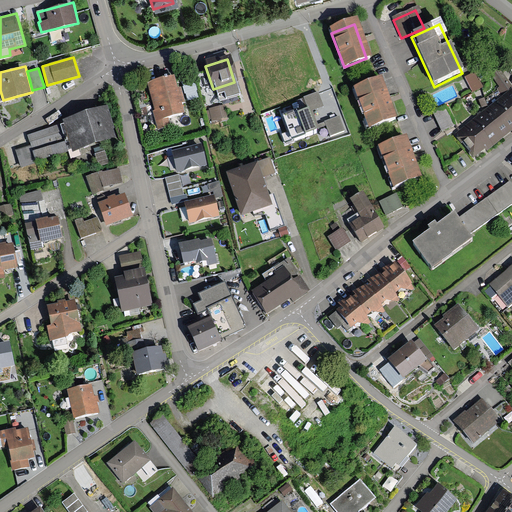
[(509,89),(498,72),(490,78),(501,94),(509,89)]
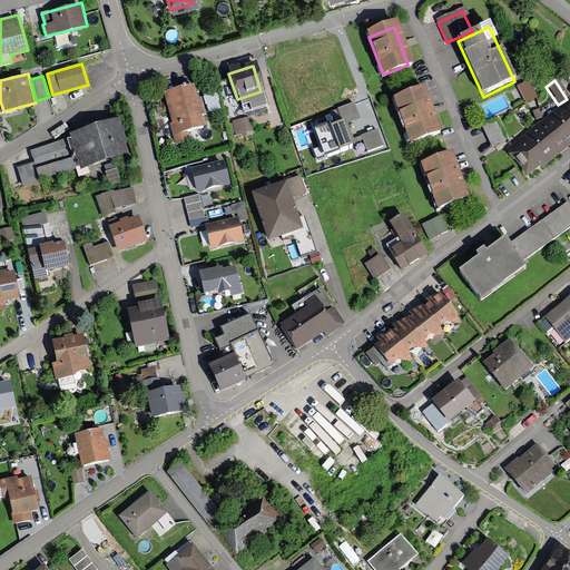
[(528,84),(517,89),(524,105),(536,100),(528,84)]
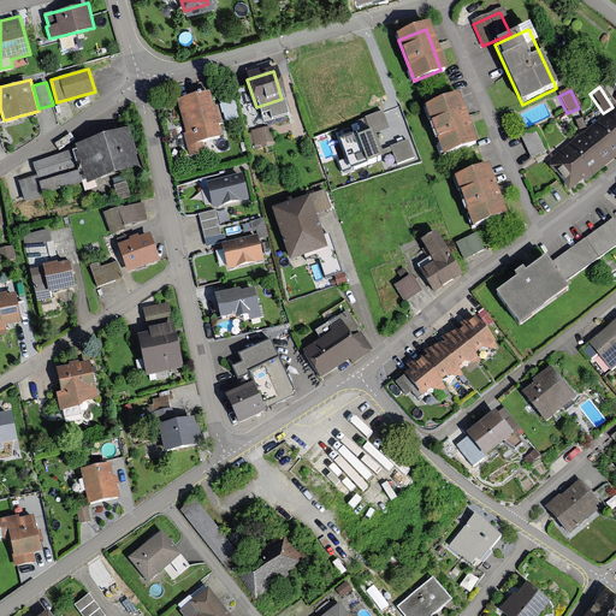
[(206,95),(176,104),(190,155),(201,153),(199,142),(217,137),(206,95)]
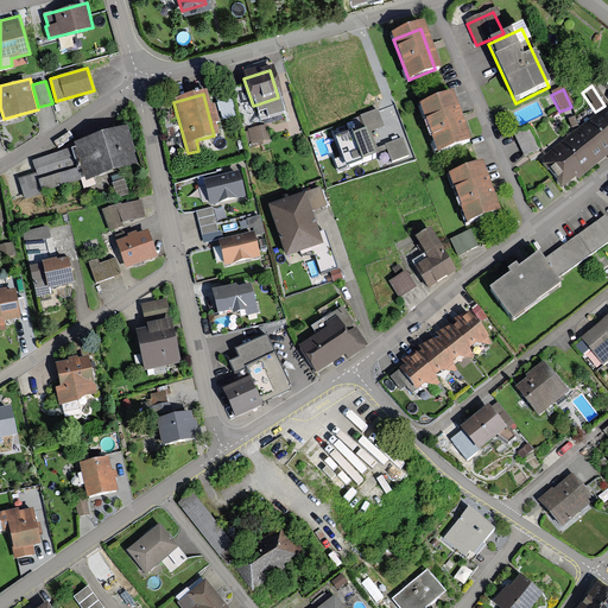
[(448,100),(420,109),(437,153),(464,144),(448,100)]
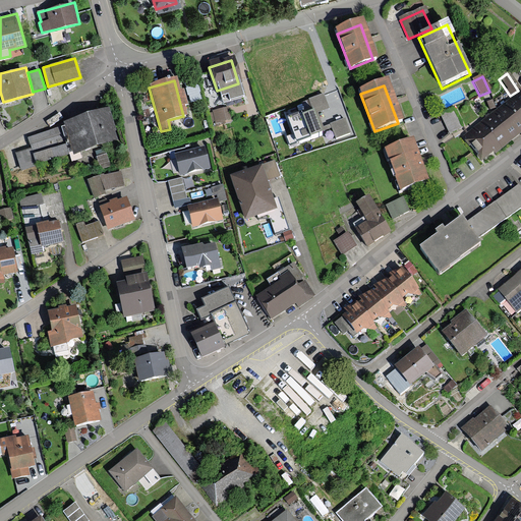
[(520,130),(520,95),(520,94),(463,138),(481,162),(520,130)]
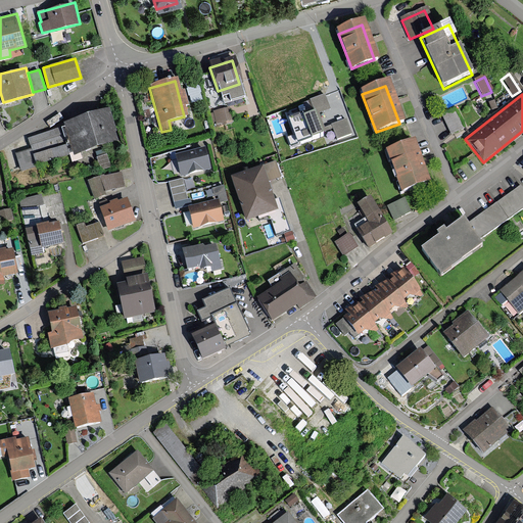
[(117,131),(110,107),(65,122),(66,127),(63,128),(70,151),(75,150),(76,153),(117,140),(115,131),(117,131)]
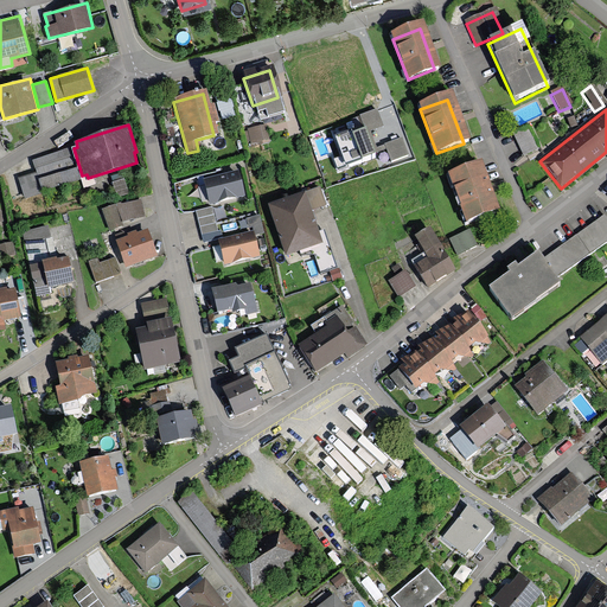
[(251,142),(267,139),(264,128),(249,131),(251,142)]
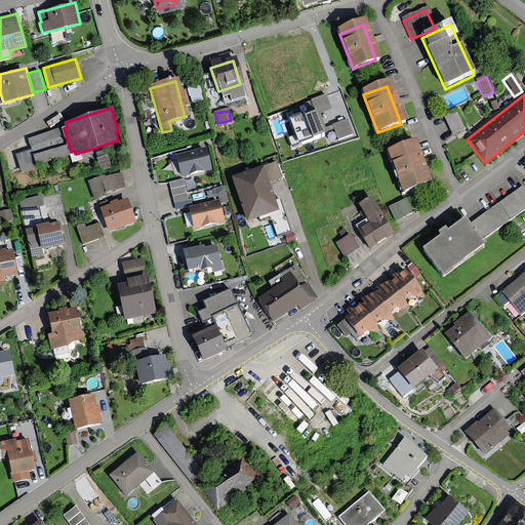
[(465,131),(454,111),(443,116),(453,136),(465,131)]
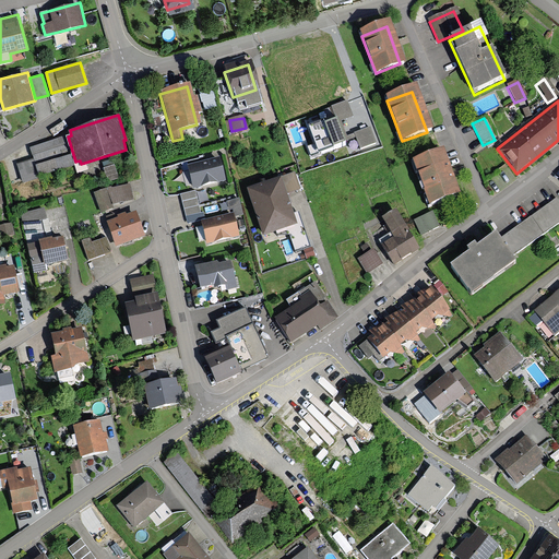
[(323,123),(310,129),(319,154),(345,144),(337,123),(325,128),(323,123)]
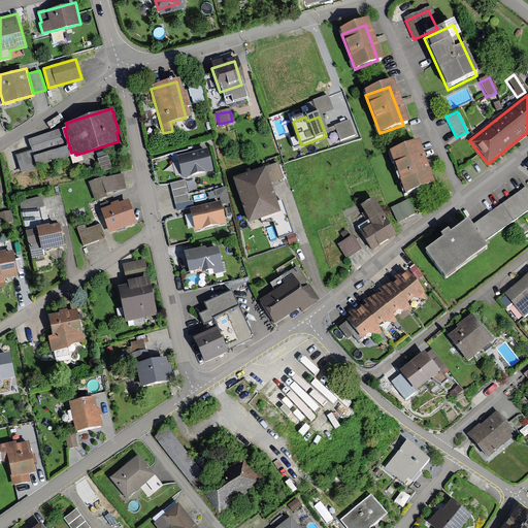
[(64,142),(59,129),(28,139),(32,149),(33,154),(64,142)]
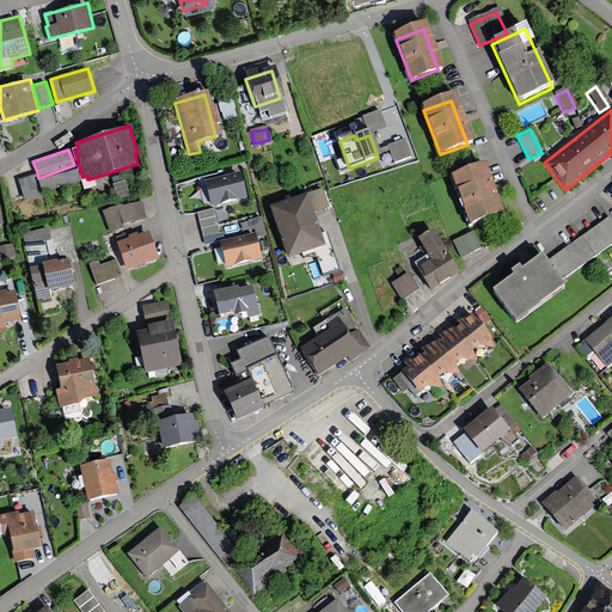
[(80,179),(78,169),(40,179),(43,191),(80,179)]
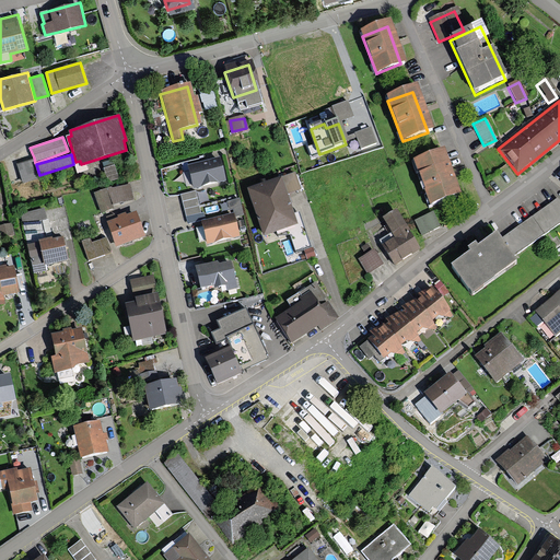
[(442,156),(416,166),(430,206),(456,197),(442,156)]
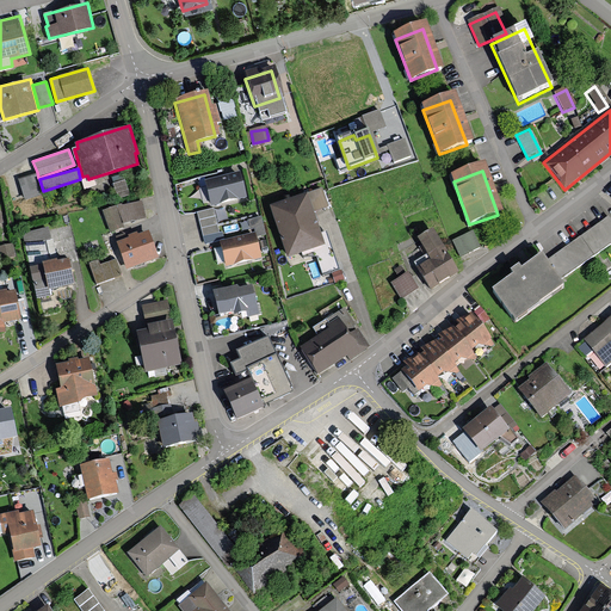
[(44,193),(43,191),(39,179),(38,178),(37,172),(18,178),(25,201),(44,193)]
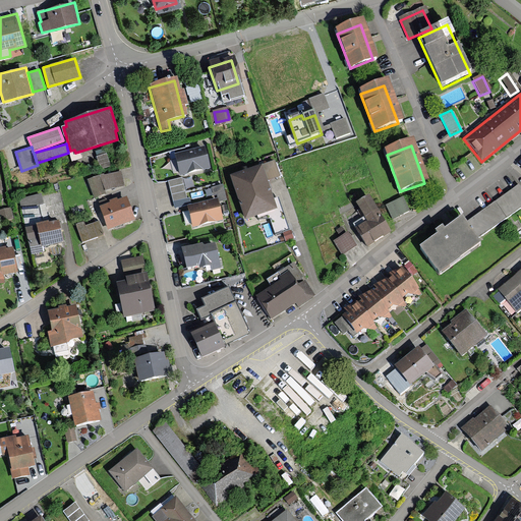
[(207,170),(200,151),(174,158),(179,177),(207,170)]
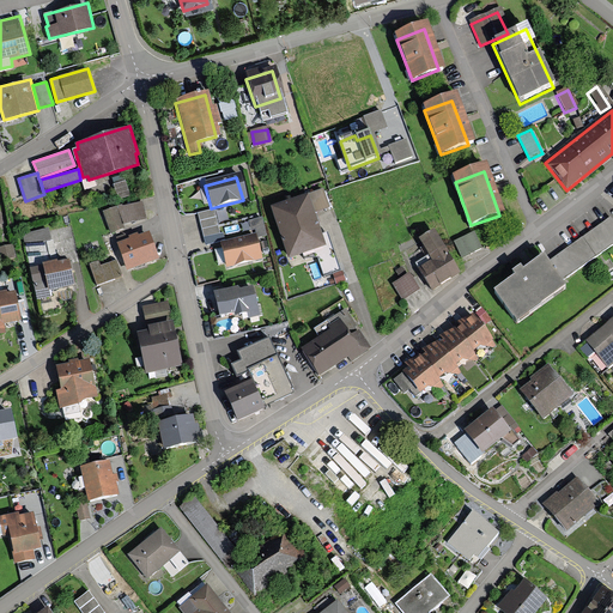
[(304,201),(271,213),(289,260),(321,248),(304,201)]
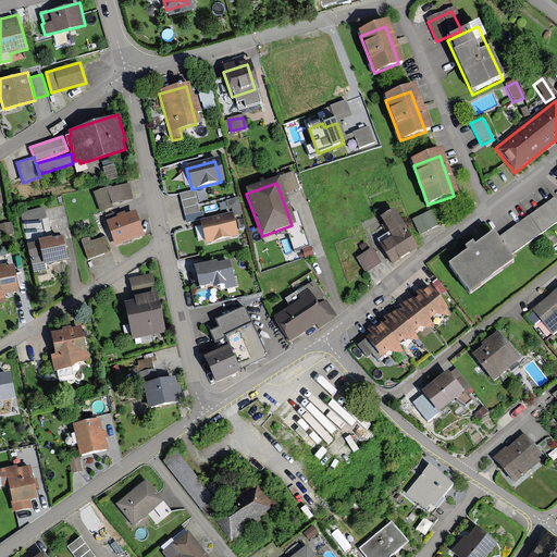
[(130,200),(126,186),(94,195),(98,209),(130,200)]
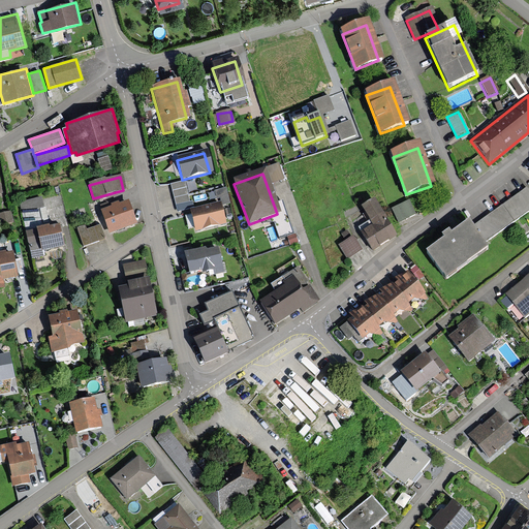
[(183,183),(168,186),(174,207),(189,203),(183,183)]
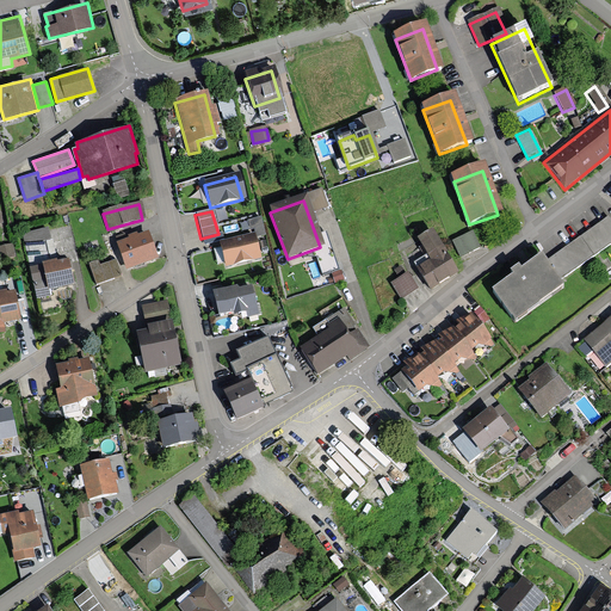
[(610,242),(610,218),(610,216),(581,236),(593,255),(610,242)]
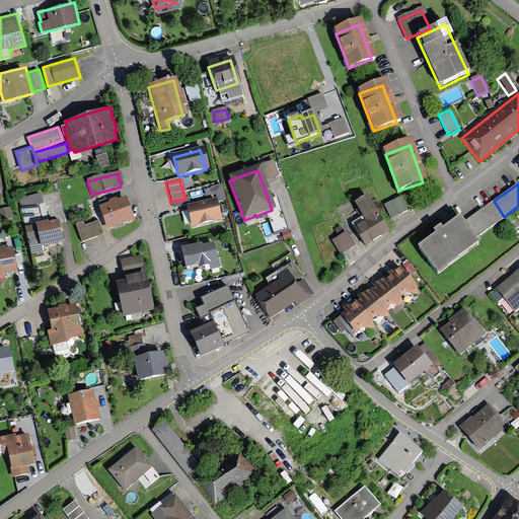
[(405,211),(399,200),(383,208),(388,219),(405,211)]
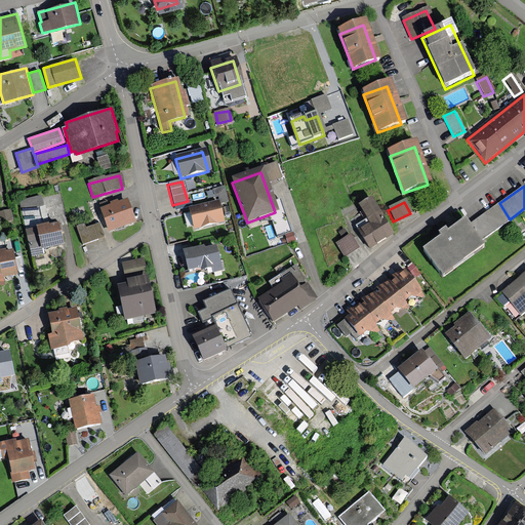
[(368,249),(390,235),(370,203),(360,209),(372,228),(359,236),(368,249)]
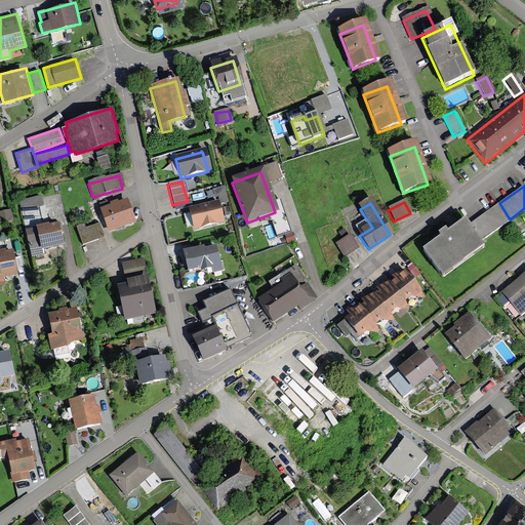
[(510,219),(499,203),(472,223),(483,239),(510,219)]
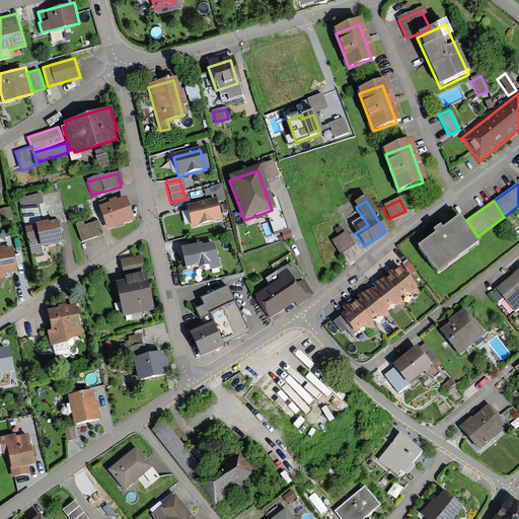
[(128,219),(122,202),(99,210),(106,227),(128,219)]
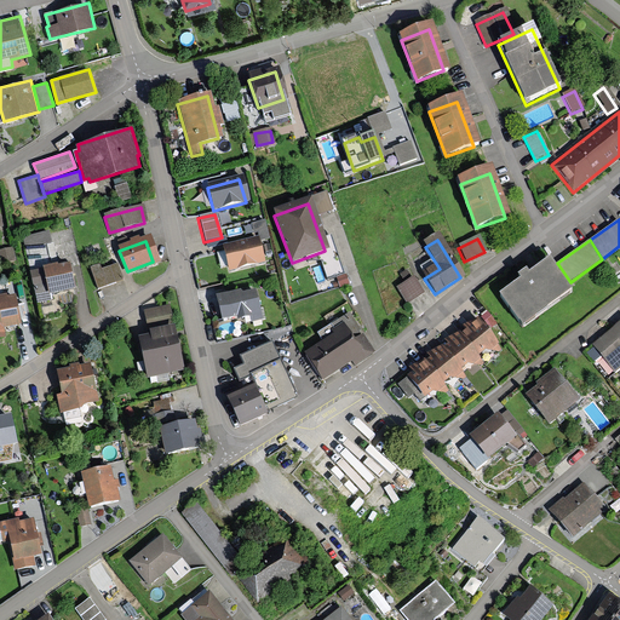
[(260,263),(256,241),(224,248),(229,271),(260,263)]
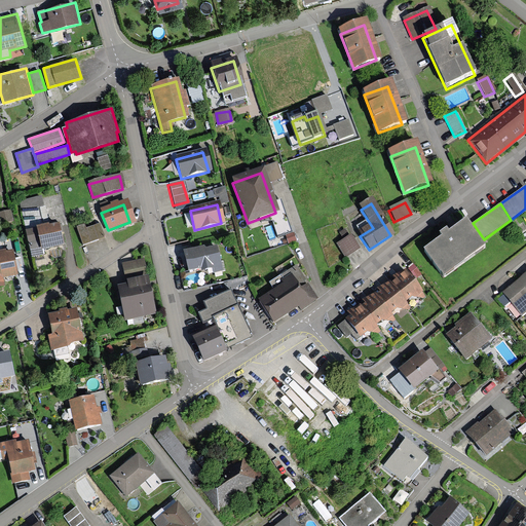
[(42,205),(22,211),(26,233),(47,228),(42,205)]
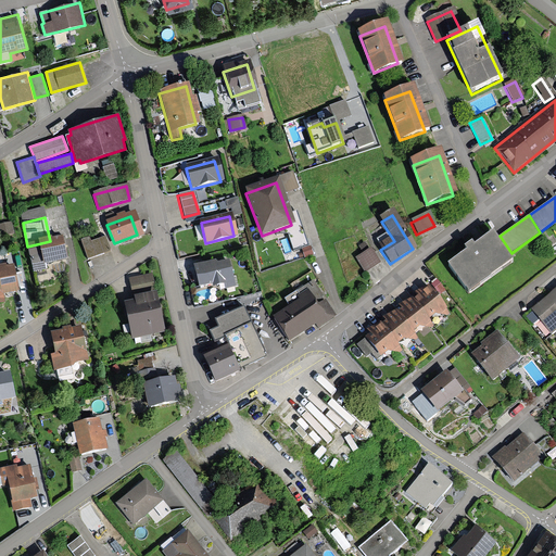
[(12,222),(0,224),(0,236),(14,234),(12,222)]
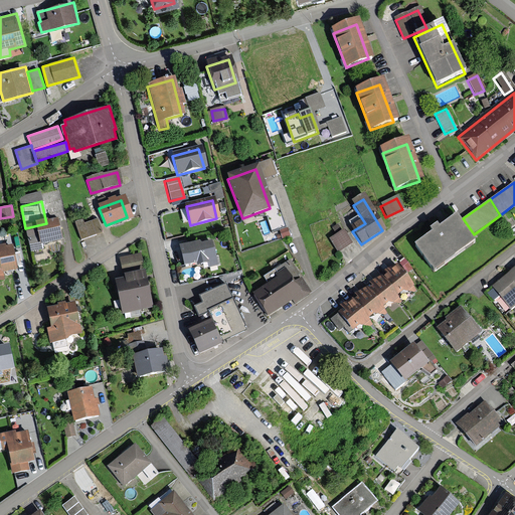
[(434,231),(414,245),(435,272),(476,241),(457,215),(440,227),(437,224),(432,228),(434,231)]
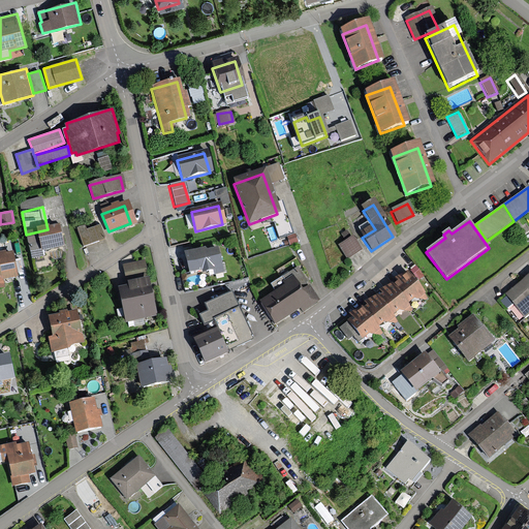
[(84,246),(101,240),(98,228),(80,234),(84,246)]
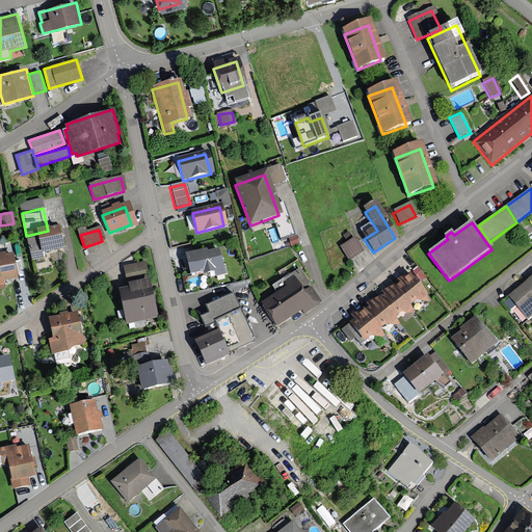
[(60,249),(56,232),(40,235),(44,254),(60,249)]
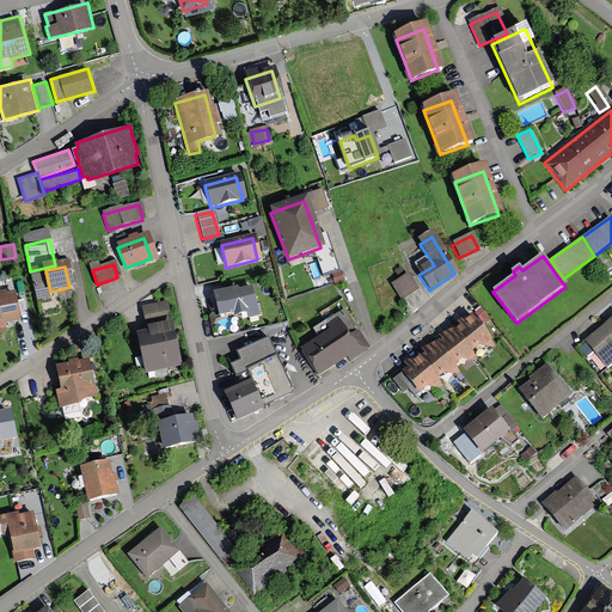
[(416,292),(408,276),(391,286),(401,301),(416,292)]
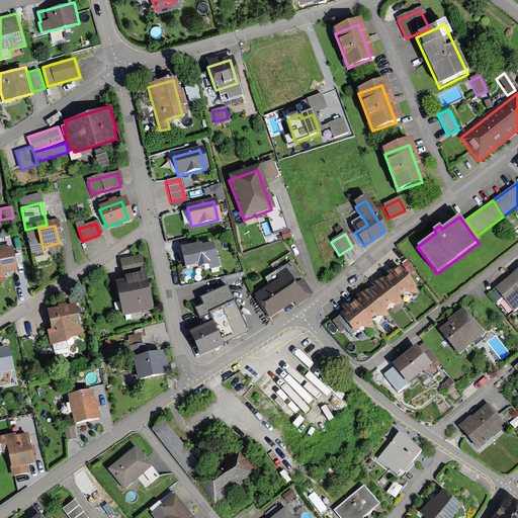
[(211,245),(180,252),(183,269),(216,262),(211,245)]
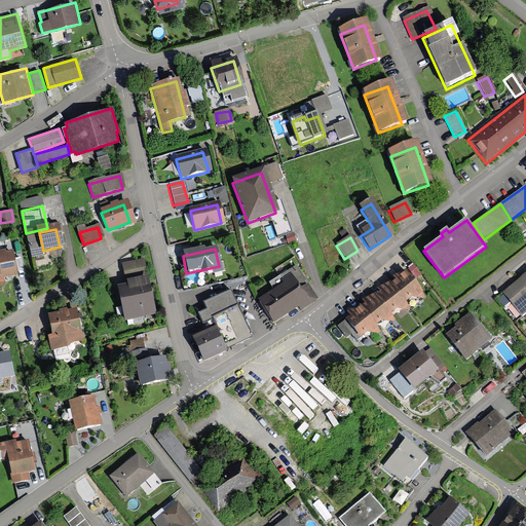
[(19,274),(13,250),(0,252),(0,286),(7,285),(5,277),(19,274)]
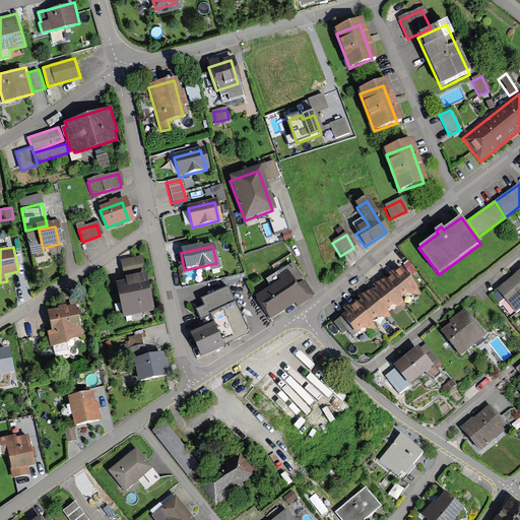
[(139,259),(120,263),(123,276),(142,272),(139,259)]
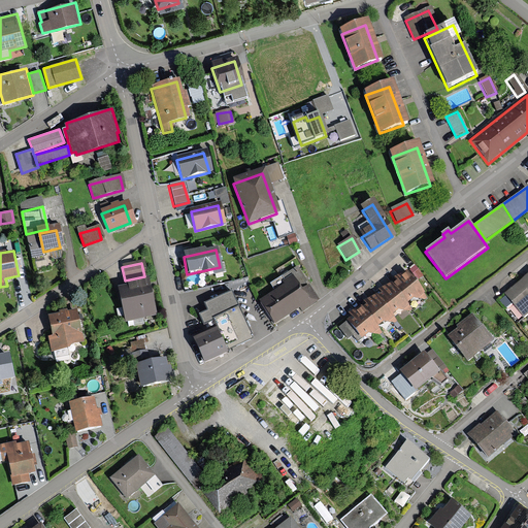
[(274,293),(260,303),(273,324),(315,297),(296,269),(270,287),(274,293)]
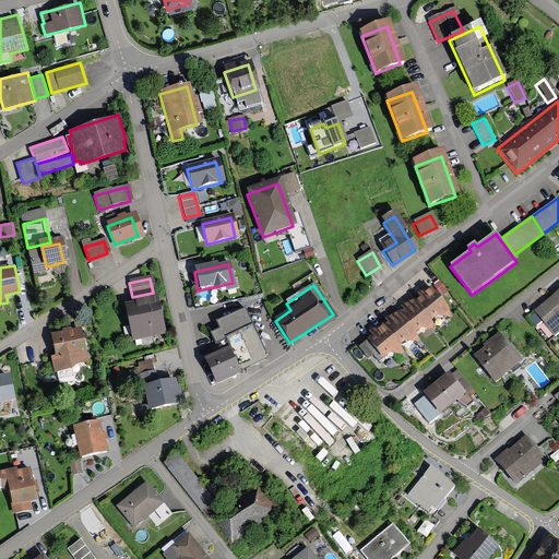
[(447,320),(451,317),(433,293),(418,304),(433,322),(442,316),(447,320)]
